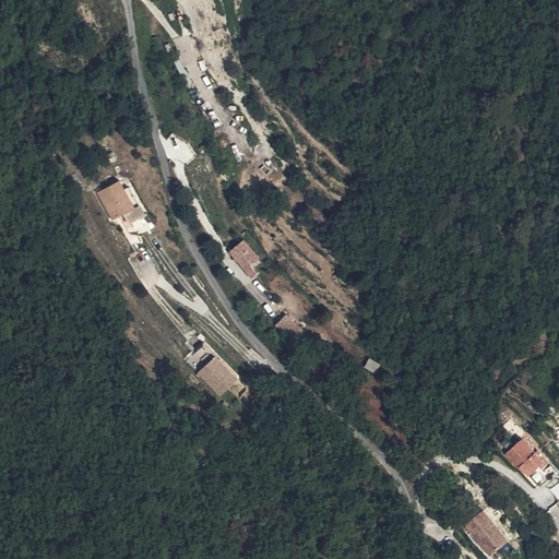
[(129,198),(135,194),(129,186),(107,198),(126,226),(141,216),(129,198)]
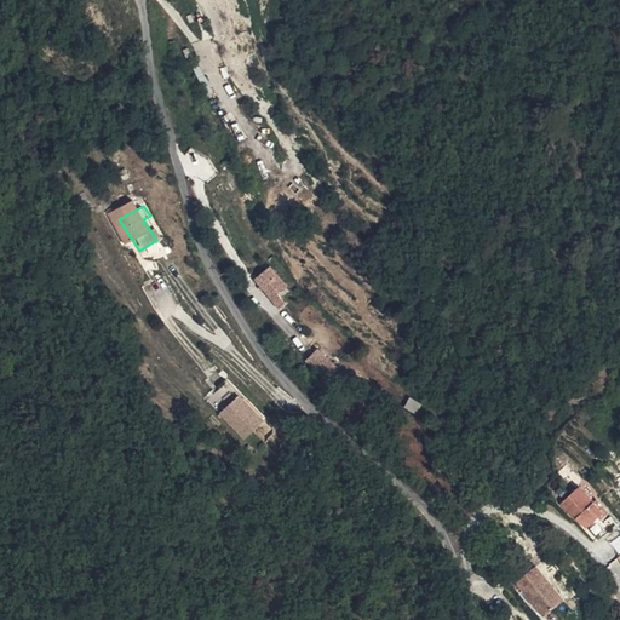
[(150,216),(143,219),(156,240),(139,251),(147,260),(170,245),(150,216)]
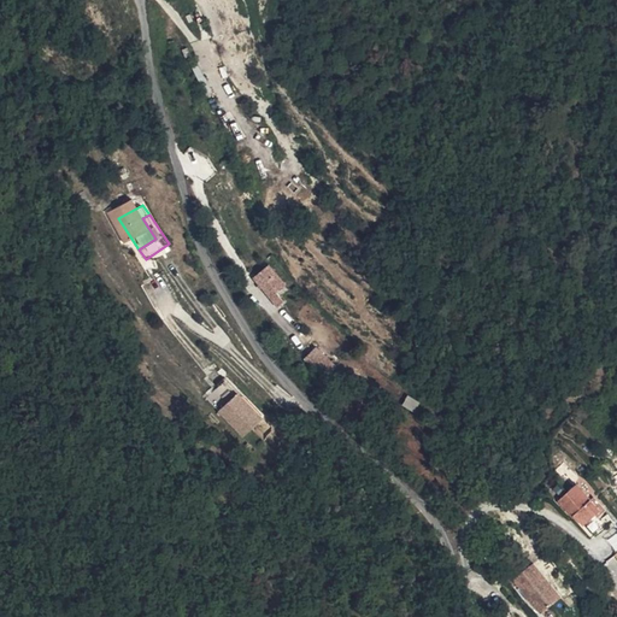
[(278,289),(263,272),(253,280),(274,307),(280,303),(272,294),(278,289)]
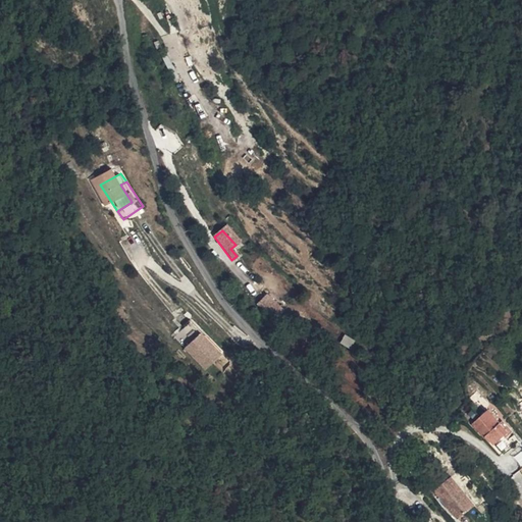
[(263,295),(253,305),(269,325),(281,313),(263,295)]
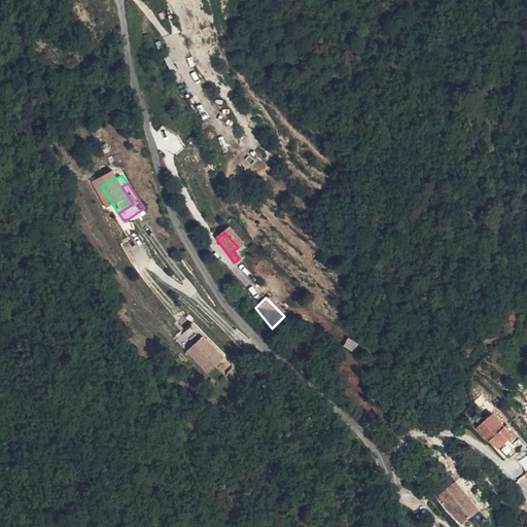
[(209,371),(225,355),(192,322),(177,338),(188,349),(209,371)]
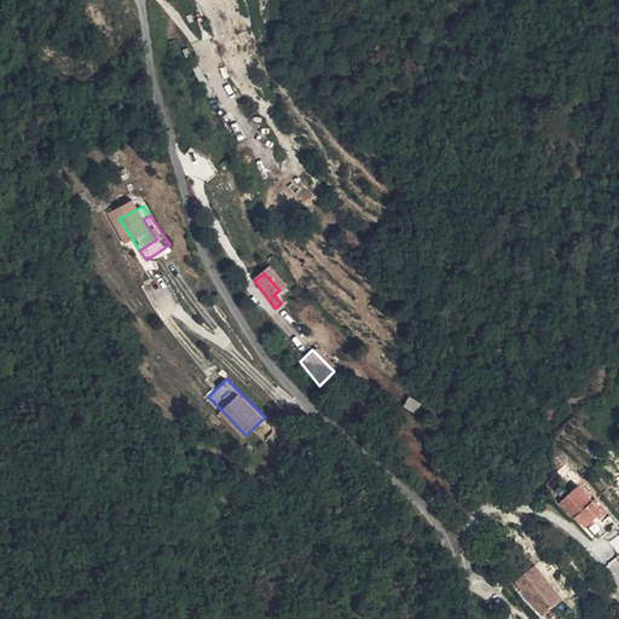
[(567,522),(585,509),(566,484),(545,499),(555,513),(557,510),(567,522)]
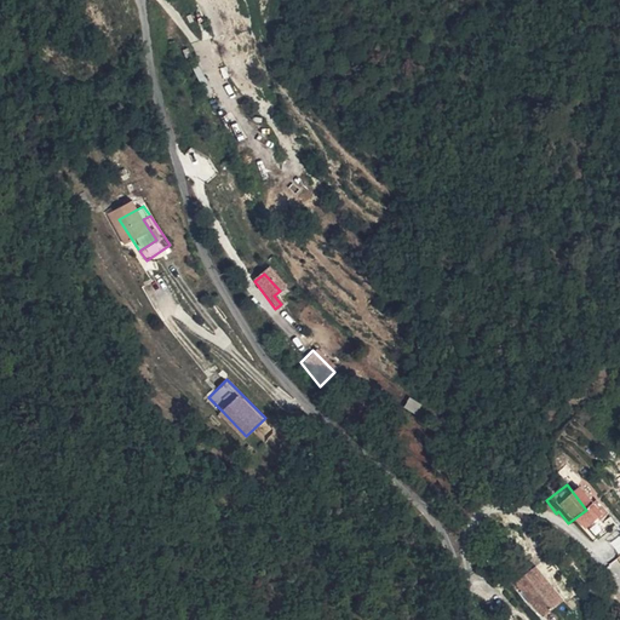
[(619,554),(615,546),(600,555),(615,584),(619,581),(619,554)]
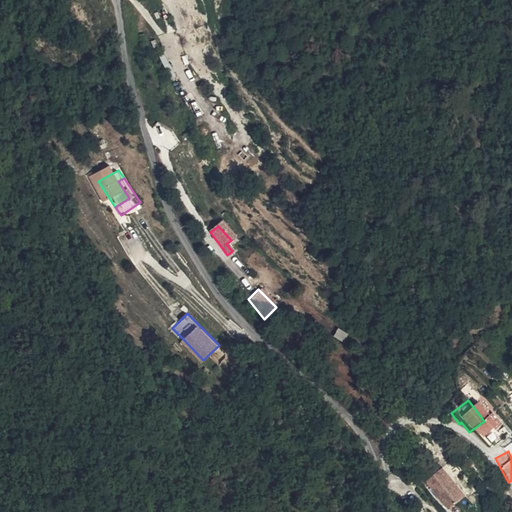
[(453,489),(431,460),(412,473),(436,502),(453,489)]
